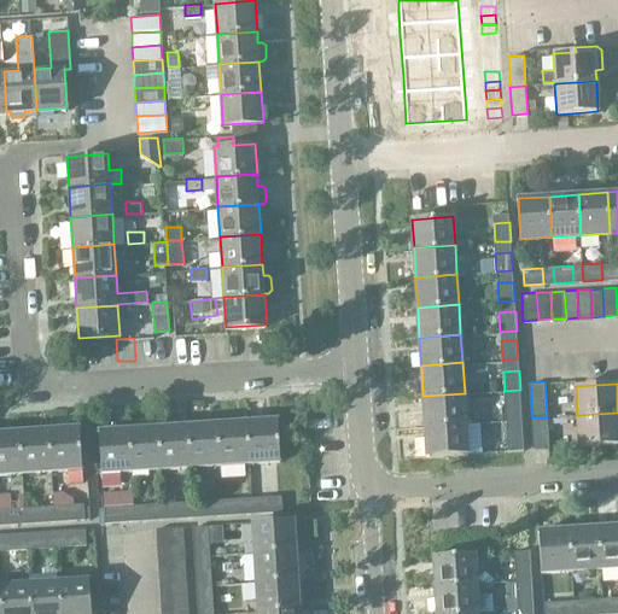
[(423,396),(425,425),(466,421),(465,393),(423,396)]
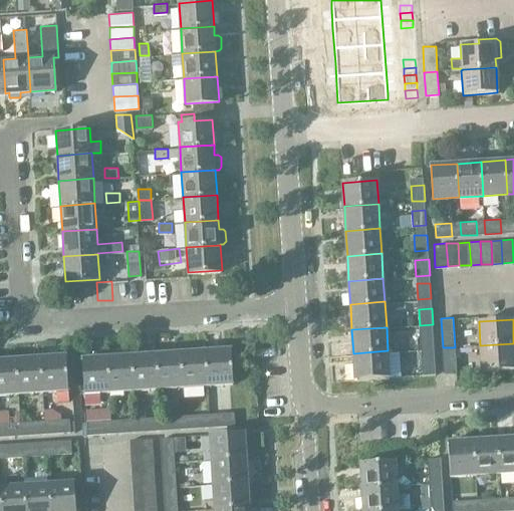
[(433,332),(420,332),(421,348),(434,347),(433,332)]
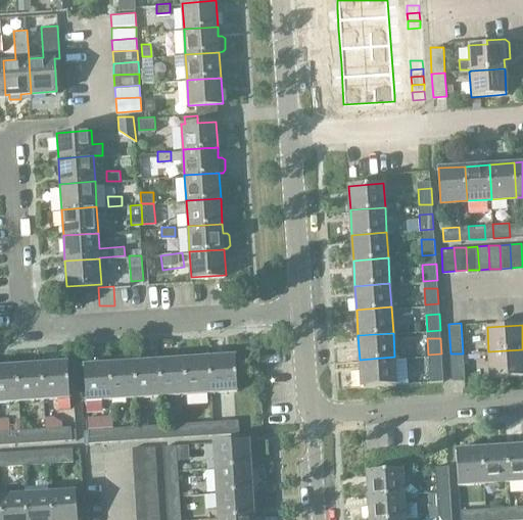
[(522,349),(488,351),(490,378),(522,376),(522,349)]
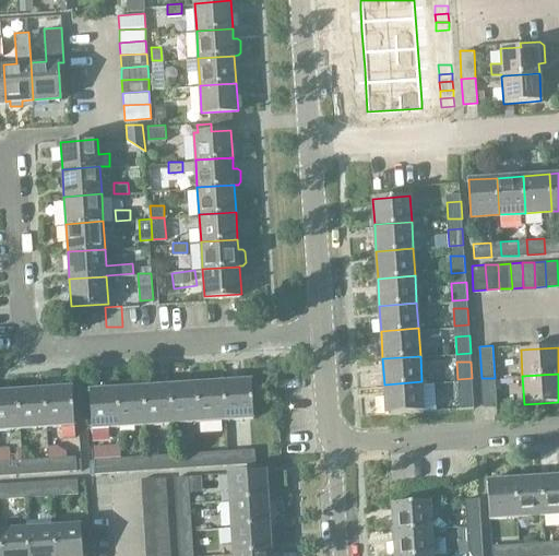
[(251,378),(224,380),(226,417),(253,416),(251,378)]
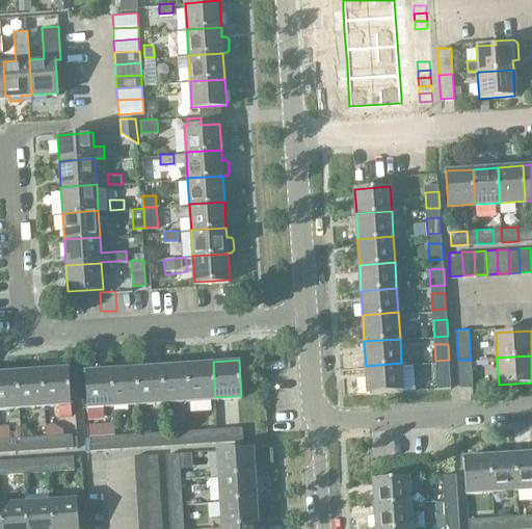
[(458,360),(459,386),(473,385),(471,360),(458,360)]
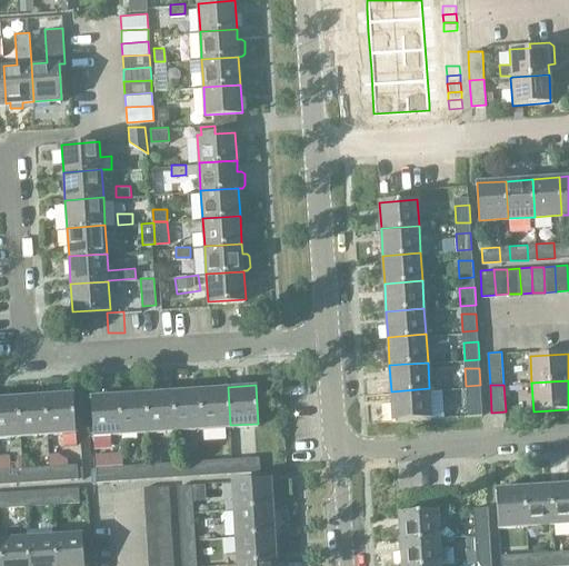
[(228,387),(201,388),(203,427),(230,425),(228,387)]
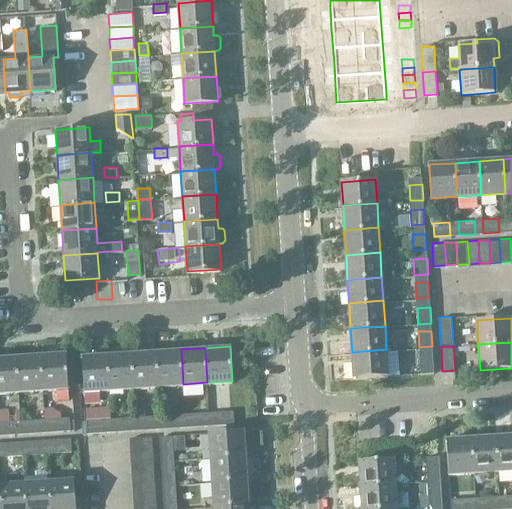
[(181,349),(156,351),(158,386),(183,384),(181,349)]
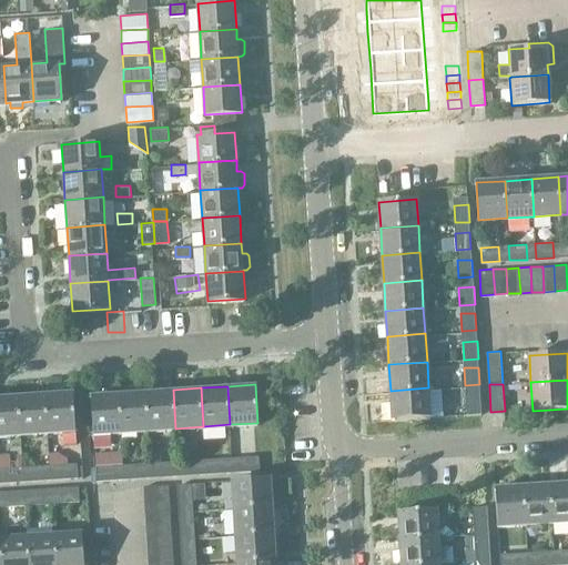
[(428,387),(391,391),(392,420),(430,417),(428,387)]
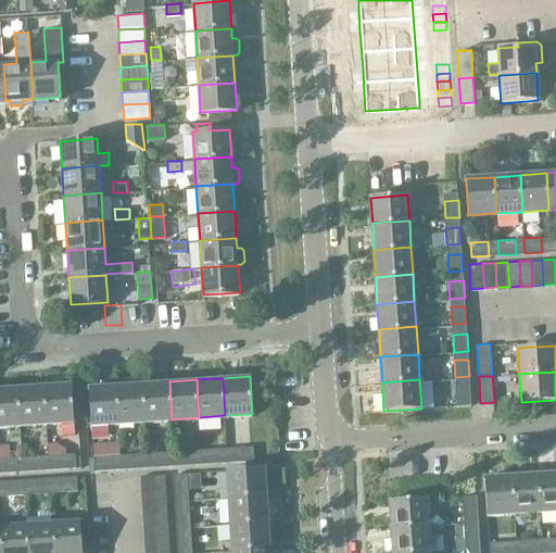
[(169,381),(142,384),(146,420),(172,419),(169,381)]
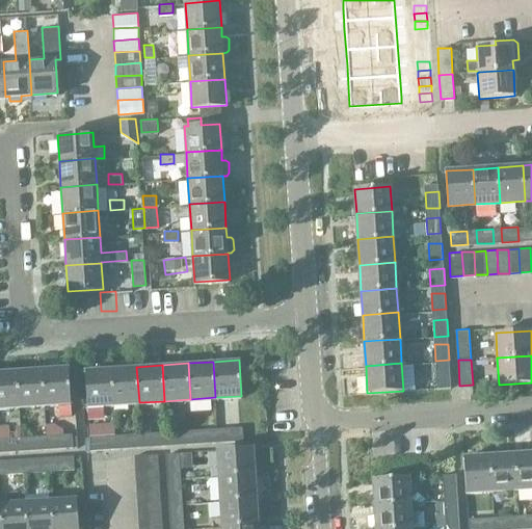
[(136,367),(111,368),(113,404),(139,402),(136,367)]
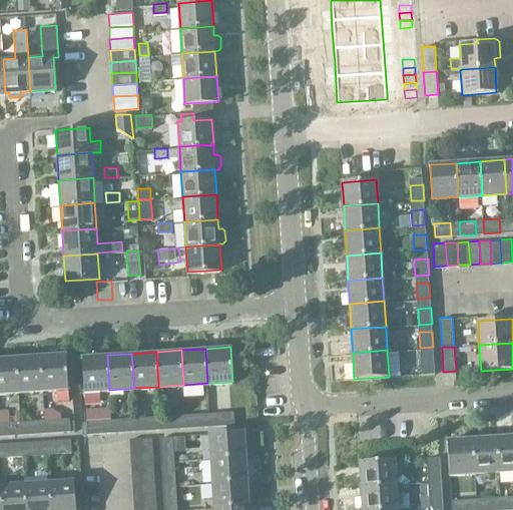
[(66,355),(41,356),(43,390),(56,390),(56,400),(69,399),(66,355)]
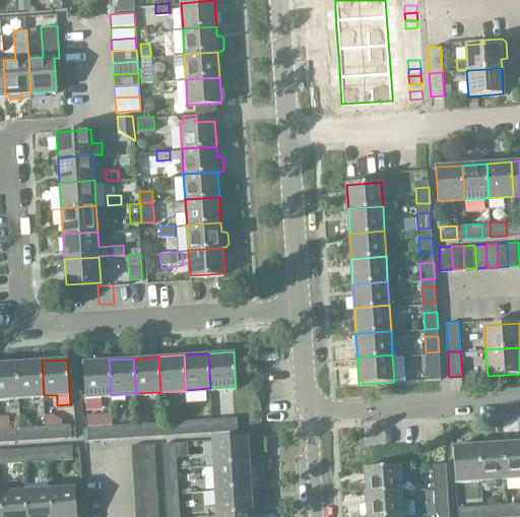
[(111,395),(109,360),(83,362),(86,397),(111,395)]
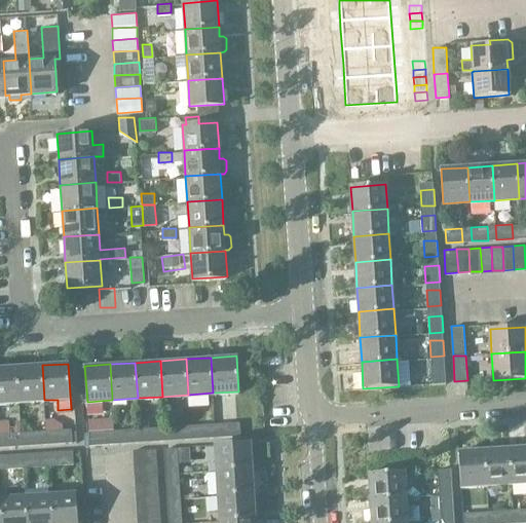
[(20,402),(44,400),(42,365),(17,367),(20,402)]
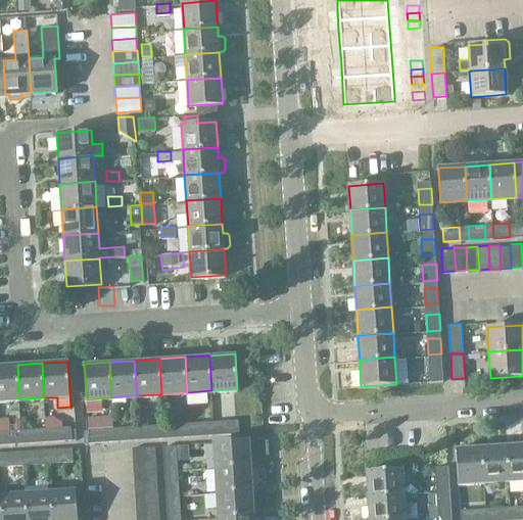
[(442,364),(429,365),(430,381),(443,380),(442,364)]
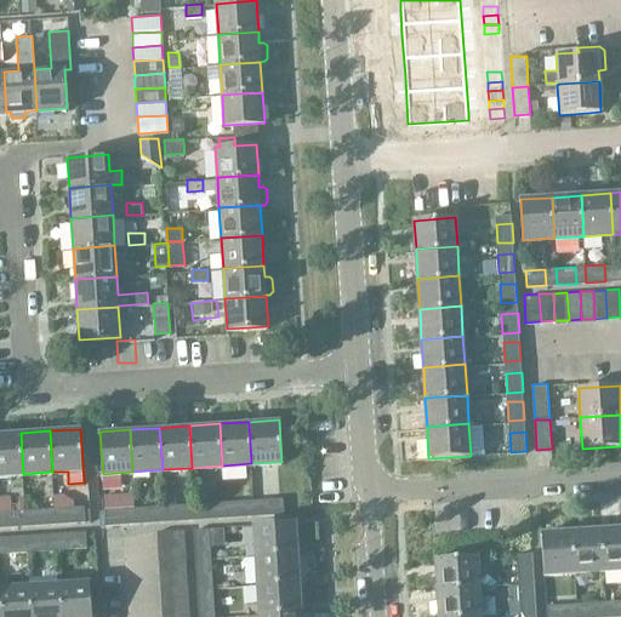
[(0,475),(23,474),(21,433),(0,434),(0,475)]
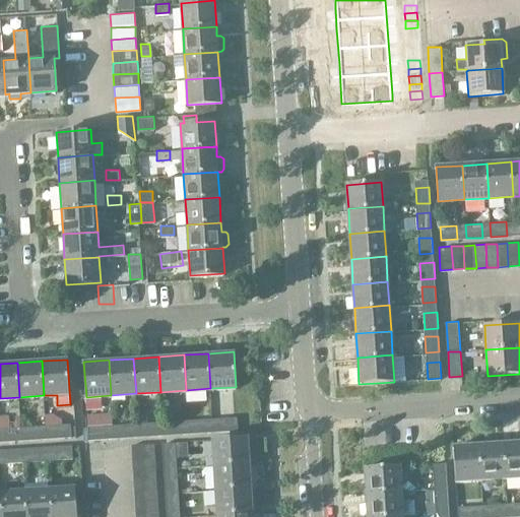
[(230,430),(229,416),(212,417),(213,431),(230,430)]
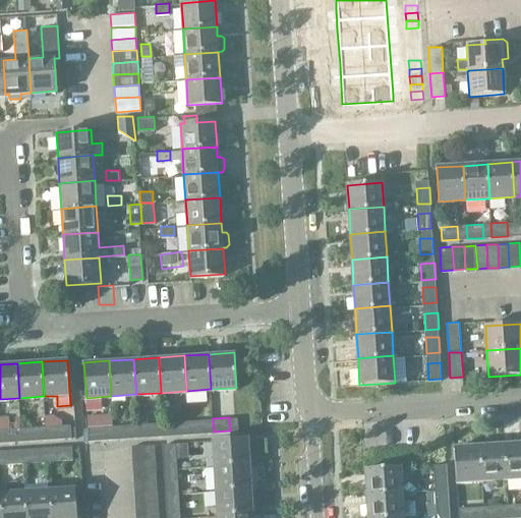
[(205,433),(204,419),(188,420),(188,433),(205,433)]
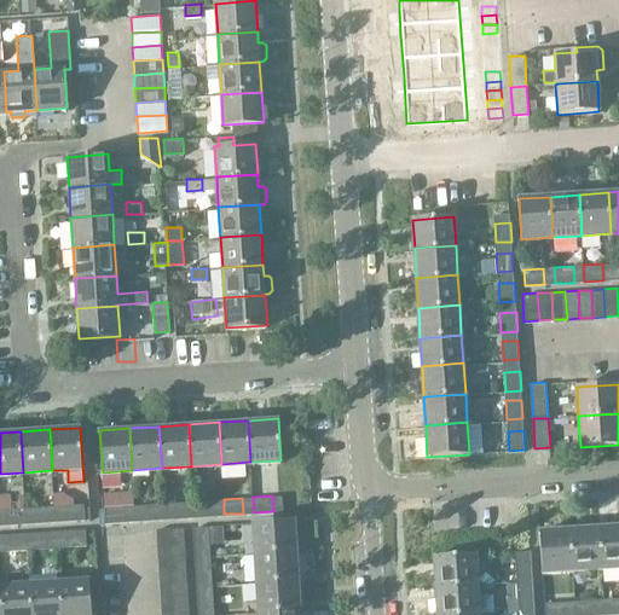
[(214,515),(213,499),(194,500),(195,516),(214,515)]
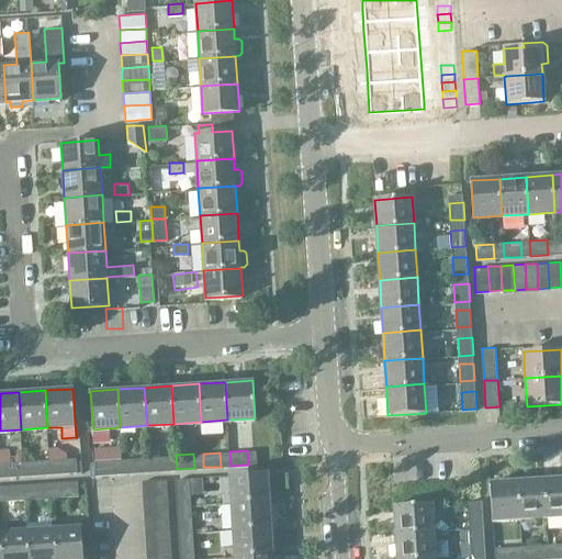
[(167,470),(166,456),(149,457),(149,471),(167,470)]
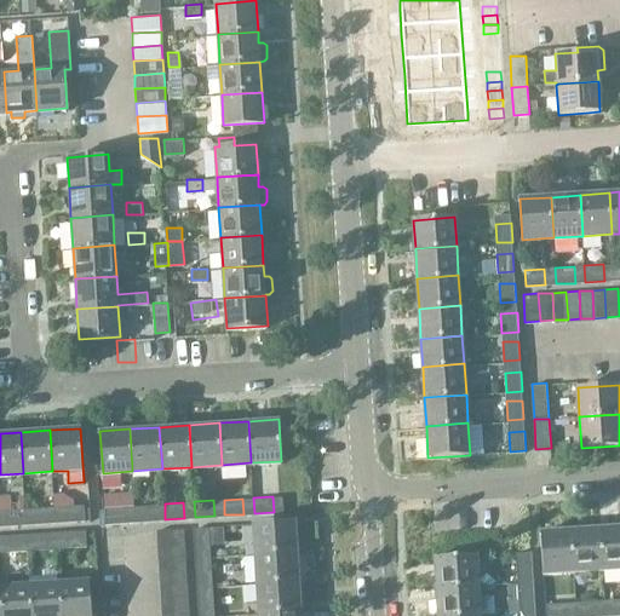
[(84,504),(67,505),(68,522),(85,520),(84,504)]
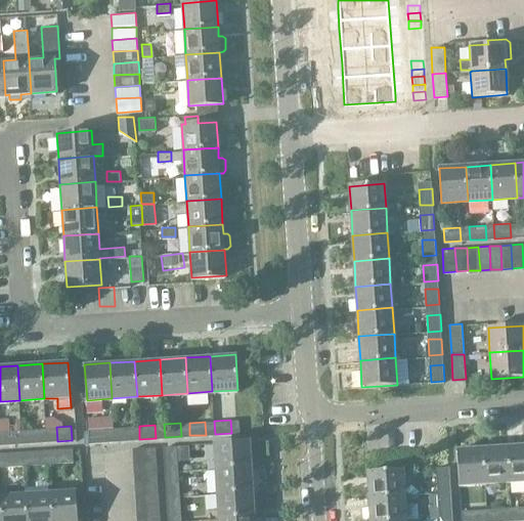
[(130,439),(130,426),(114,427),(115,440),(130,439)]
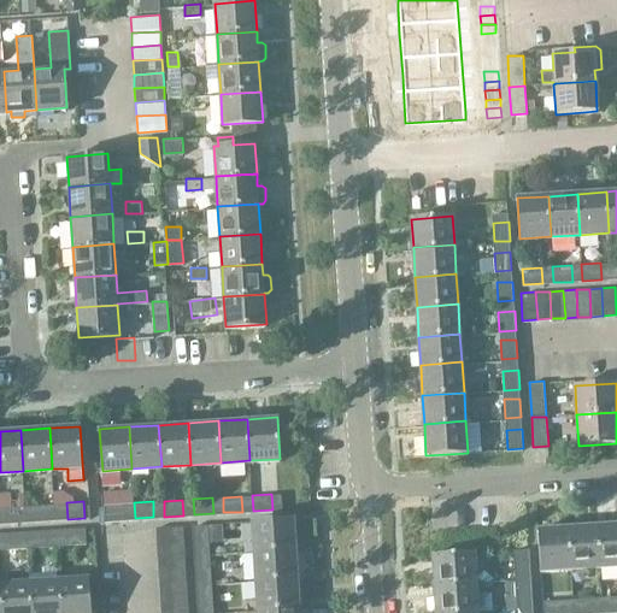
[(56,519),(54,504),(36,505),(37,520),(56,519)]
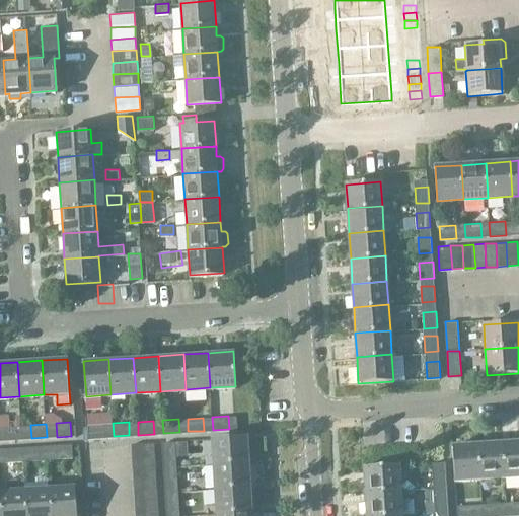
[(104,437),(103,424),(87,425),(88,438),(104,437)]
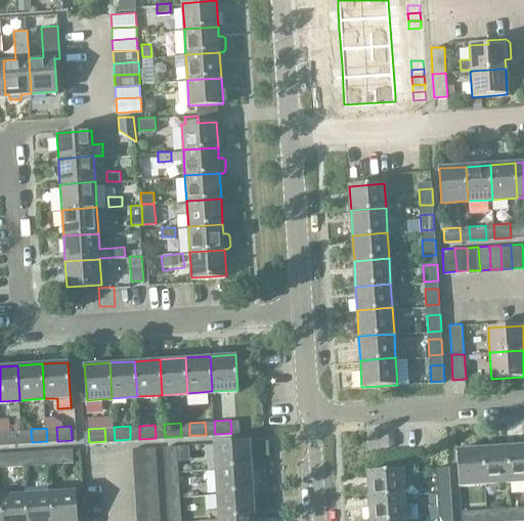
[(23,443),(22,429),(5,430),(6,444),(23,443)]
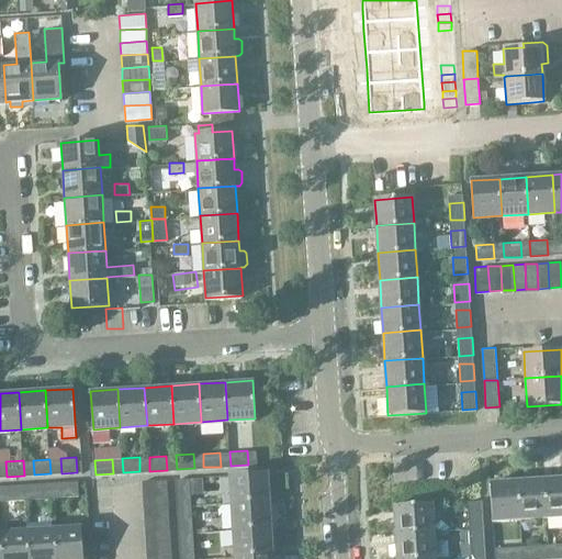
[(229,473),(232,501),(269,499),(267,471),(229,473)]
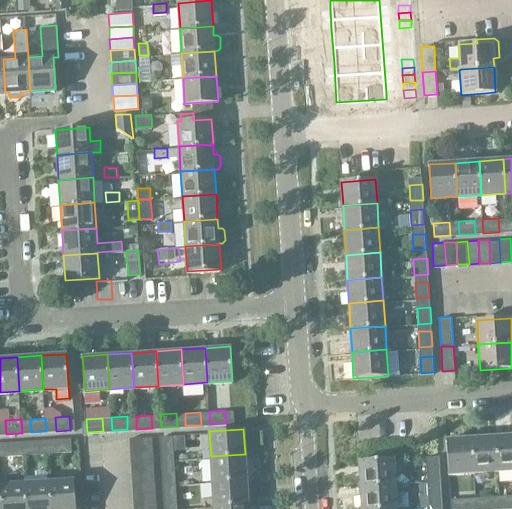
[(153,446),(152,434),(130,436),(130,448),(153,446)]
